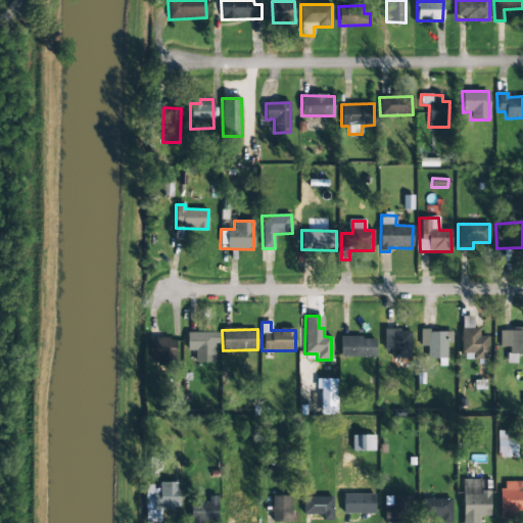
[(461,359),(487,359),(487,336),(479,336),(479,329),(461,329),(461,359)]
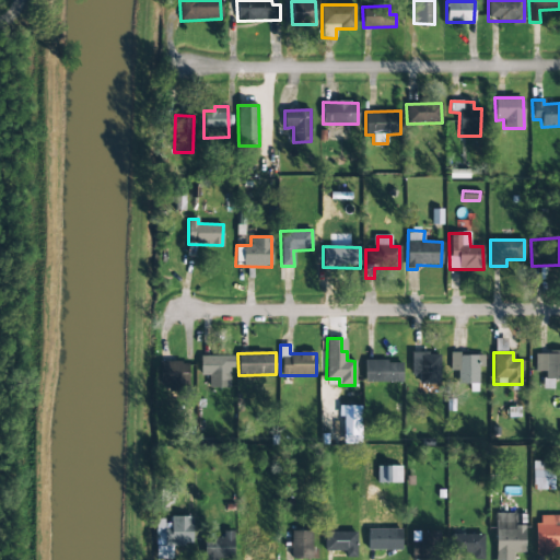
[(559,352),(535,353),(535,372),(545,372),(545,380),(559,380),(559,352)]
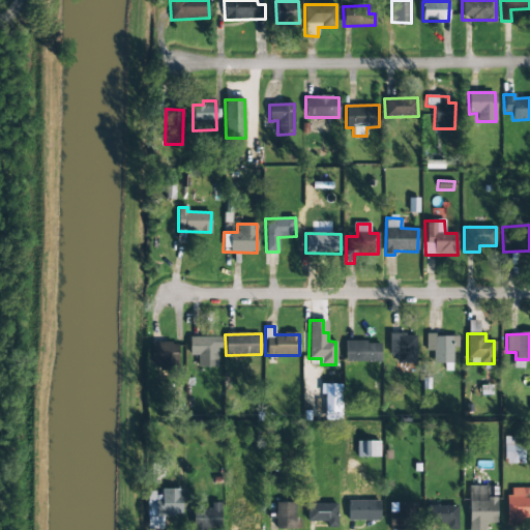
[(388,335),(388,355),(396,354),(396,364),(417,363),(416,334),(388,335)]
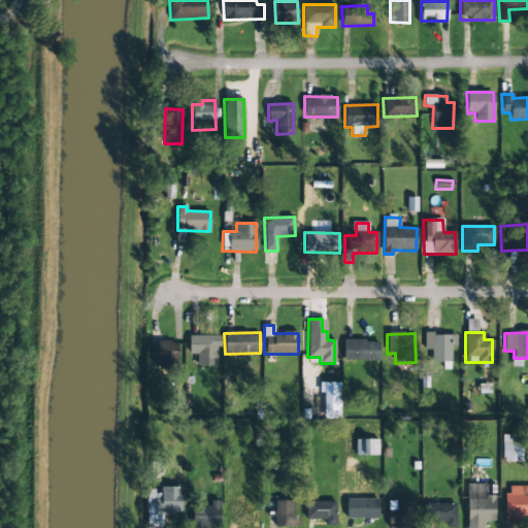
[(424,350),(431,350),(431,362),(451,362),(451,345),(456,345),(456,334),(424,334),(424,350)]
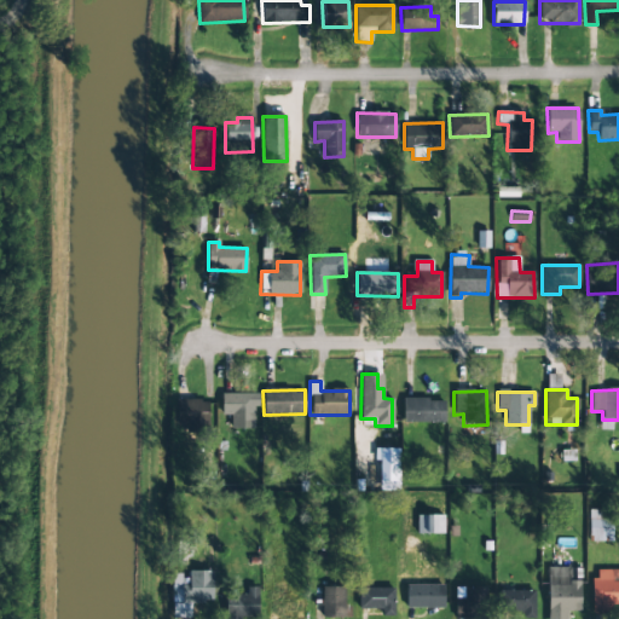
[(231,429),(254,429),(254,394),(221,394),(221,415),(231,415),(231,429)]
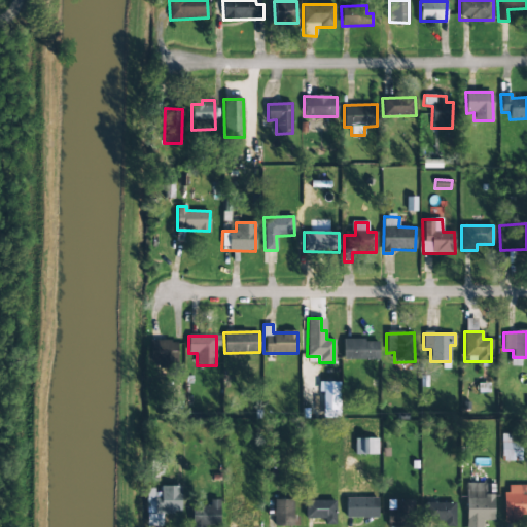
[(150,342),(150,367),(177,366),(177,341),(150,342)]
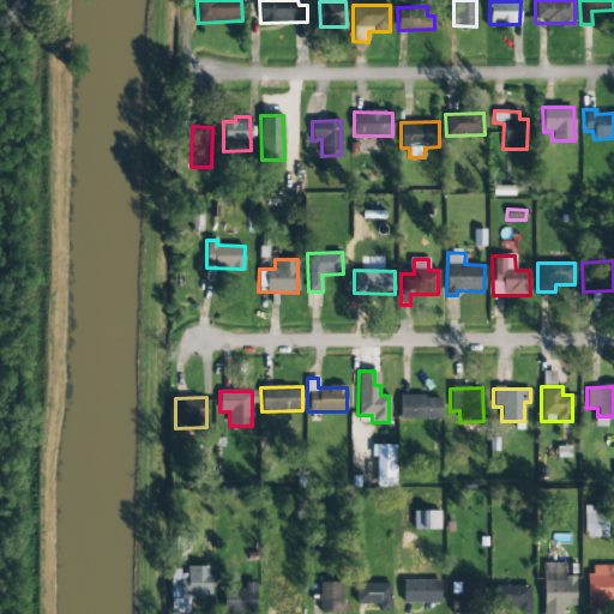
[(398,420),(440,420),(440,397),(398,397),(398,420)]
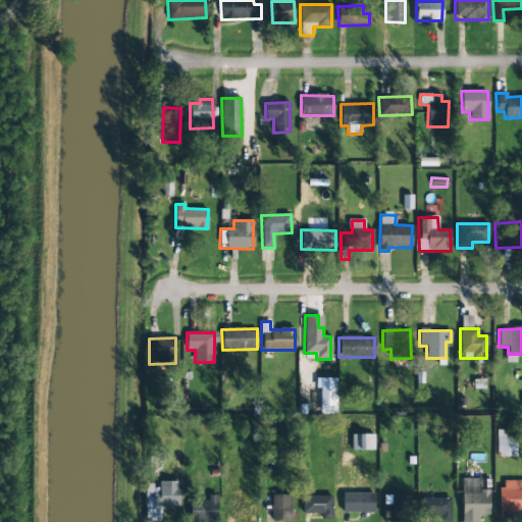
[(515,457),(516,431),(497,430),(497,457),(515,457)]
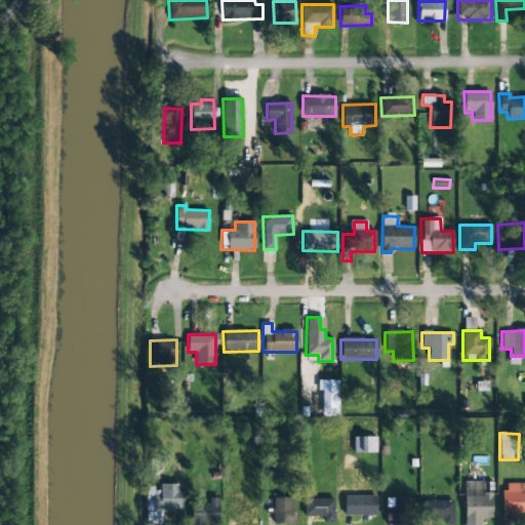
[(375,437),(353,437),(354,453),(376,452),(375,437)]
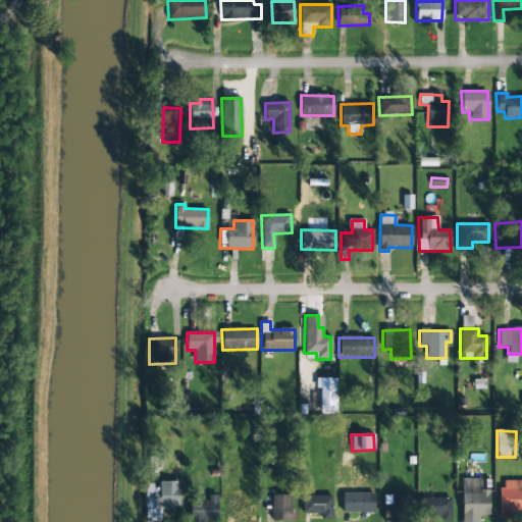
[(489,516),(488,490),(480,490),(480,478),(461,479),(461,521),(477,521),(477,516),(489,516)]
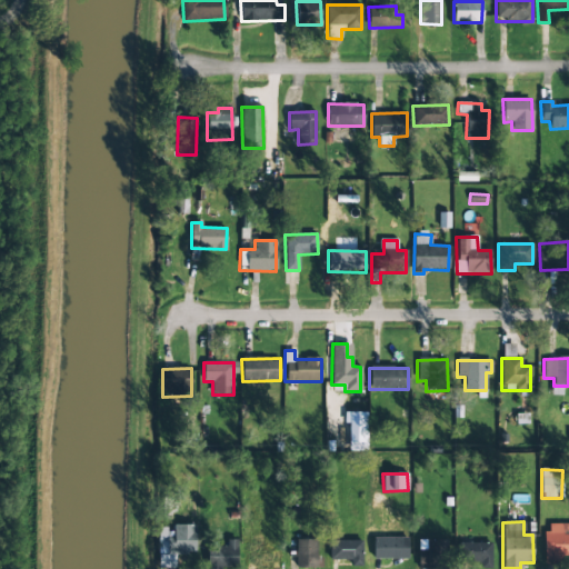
[(568,556),(568,523),(545,525),(545,565),(561,563),(561,557),(568,556)]
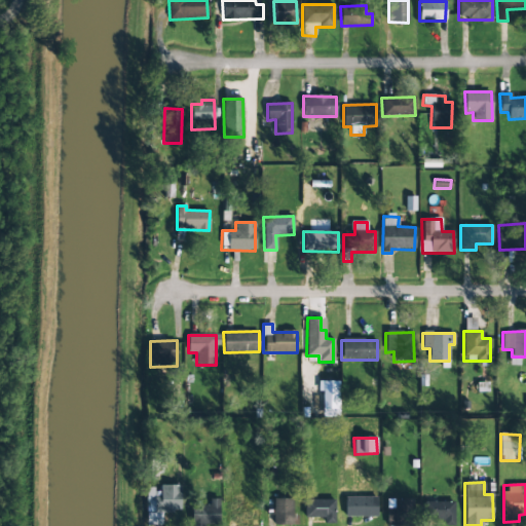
[(146,525),(162,525),(162,512),(181,512),(181,486),(158,485),(158,489),(147,489),(146,525)]
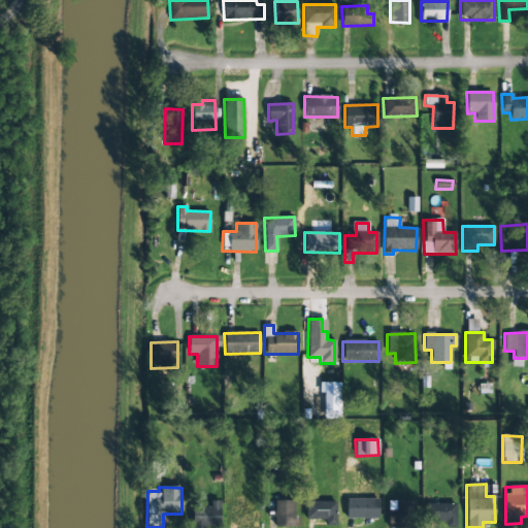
[(347,519),(378,519),(378,499),(347,499),(347,519)]
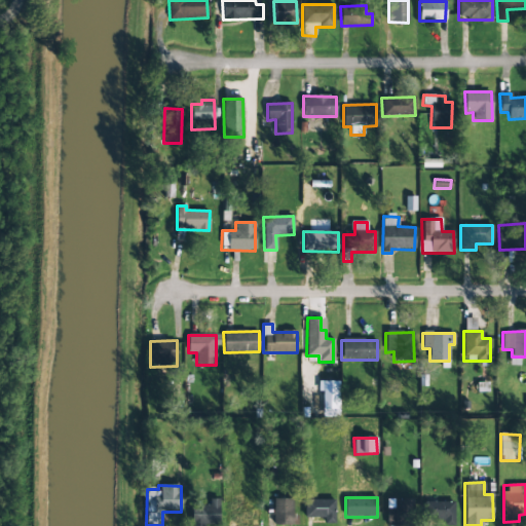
[(293,498),(273,499),(273,524),(294,523),(293,498)]
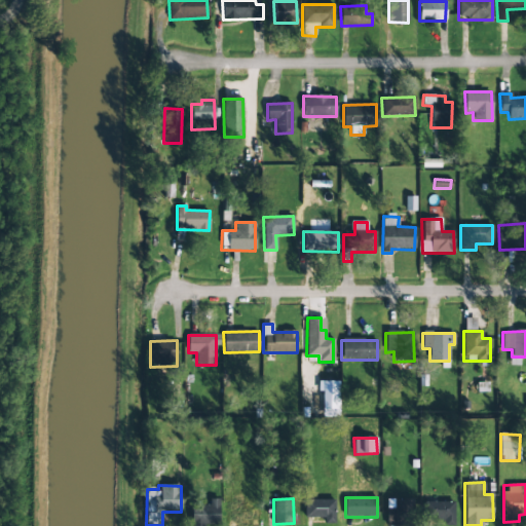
[(210,504),(191,505),(191,525),(220,525),(219,499),(210,499),(210,504)]
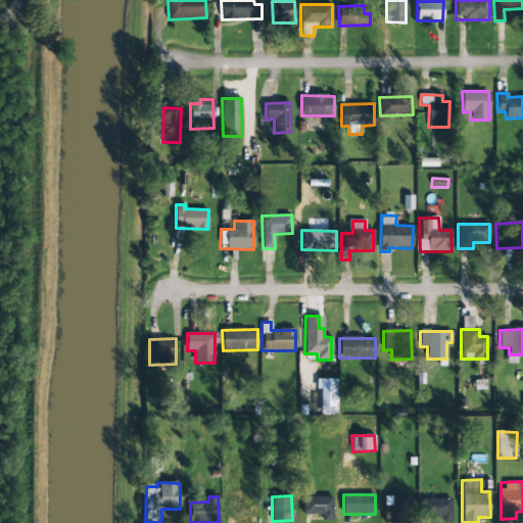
[(332,497),(302,496),(302,515),(322,515),(322,520),(332,520),(332,497)]
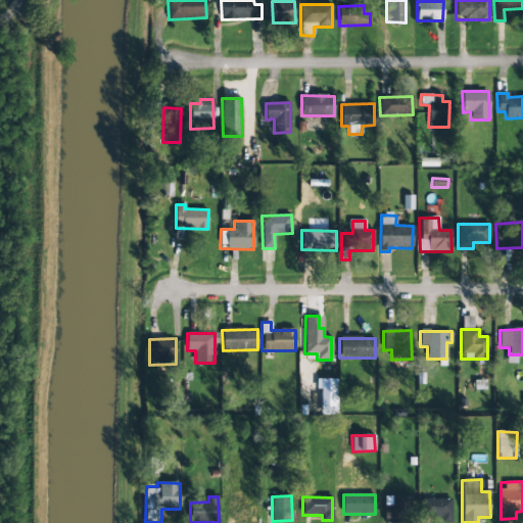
[(384,522),(408,522),(408,496),(384,496),(384,522)]
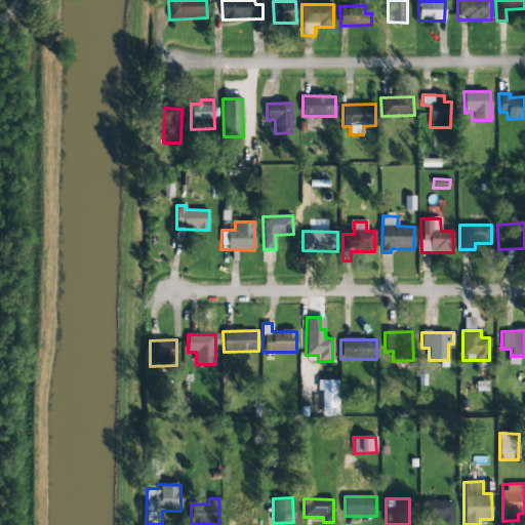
[(226,500),(226,524),(258,524),(258,507),(243,508),(243,500),(226,500)]
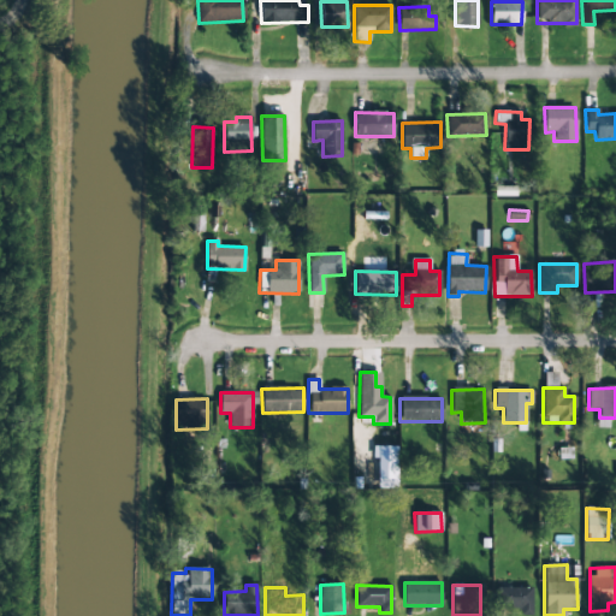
[(532,588),(496,587),(496,608),(519,609),(517,615),(531,615),(532,588)]
